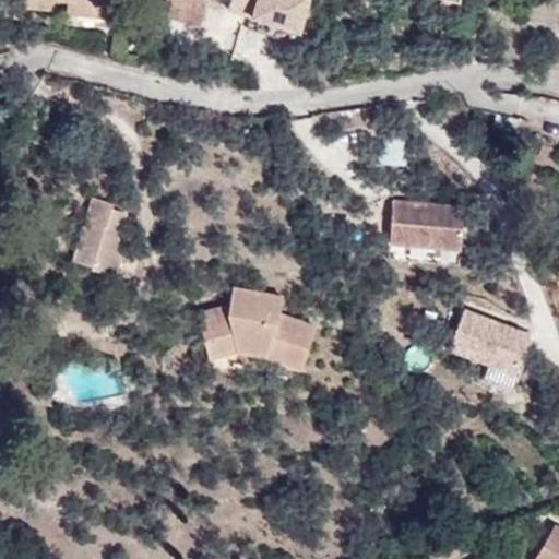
[(174,18),(178,0),(165,0),(162,13),(174,18)]
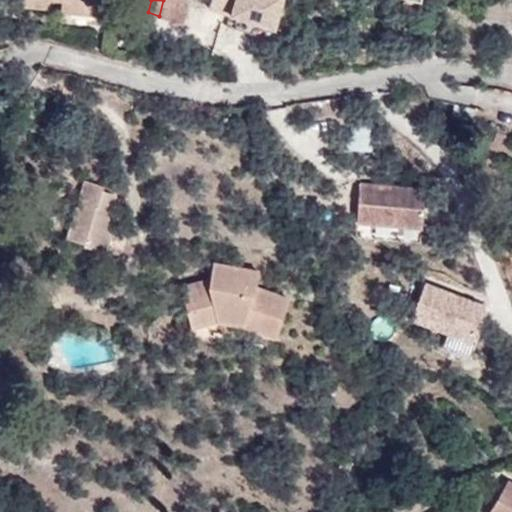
[(183,23),(190,0),(163,0),(159,16),(183,23)]
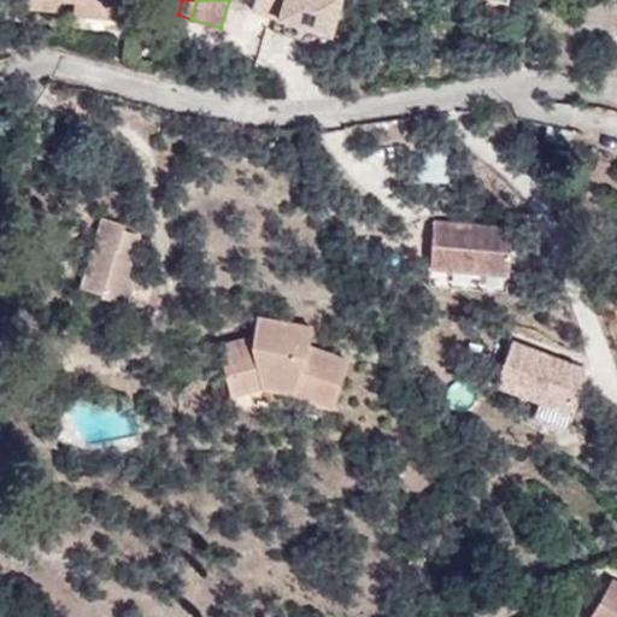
[(321,23),(328,0),(250,0),(250,1),(321,23)]
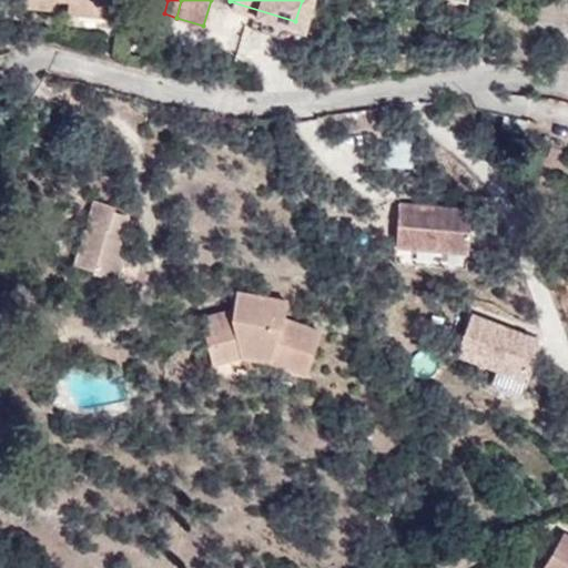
[(110,7),(68,2),(67,11),(109,16),(110,7)]
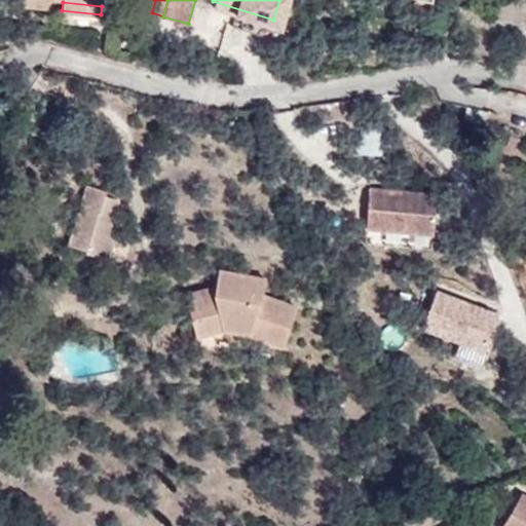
[(382,130),(360,127),(355,154),(378,158),(382,130)]
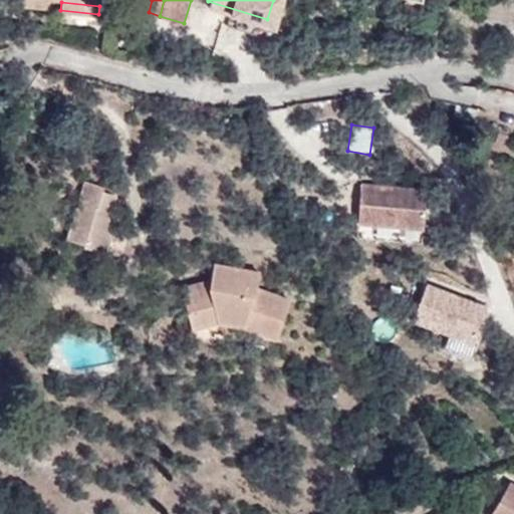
[(510,150),(513,138),(499,132),(495,144),(510,150)]
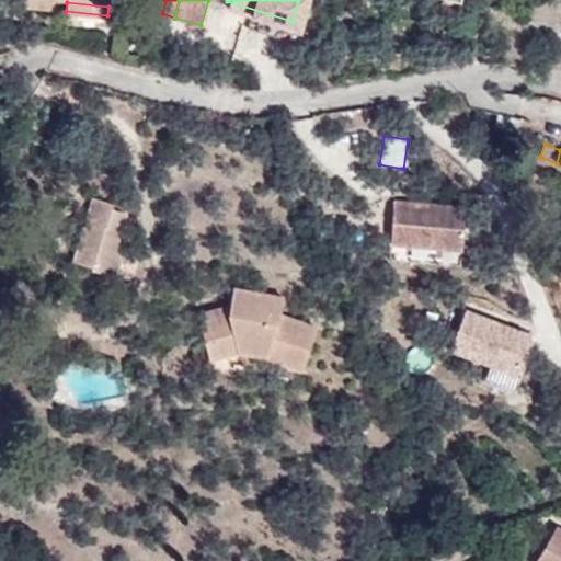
[(118,252),(126,226),(122,225),(125,213),(112,209),(114,204),(92,198),(72,262),(92,267),(91,270),(115,276),(123,253),(118,252)]
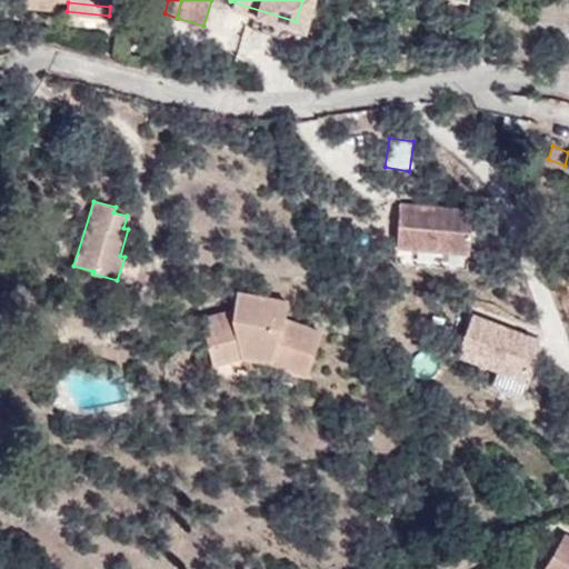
[(468,252),(472,210),(400,203),(396,247),(468,252)]
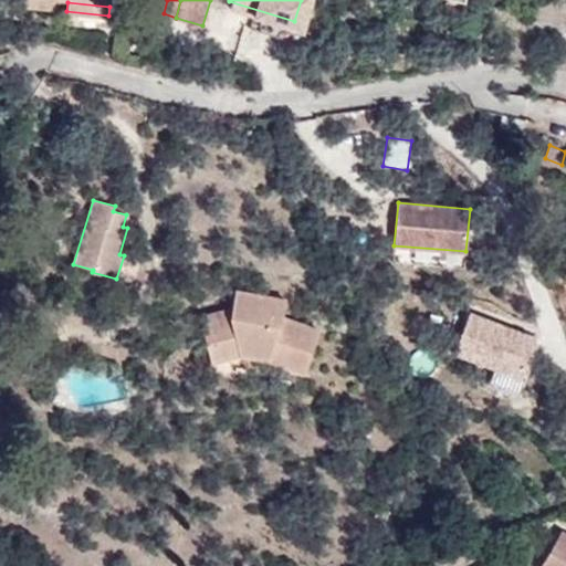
[(320,329),(282,317),(285,300),(236,291),(232,308),(230,316),(201,324),(210,363),(240,355),(273,362),(304,373),(320,329)]
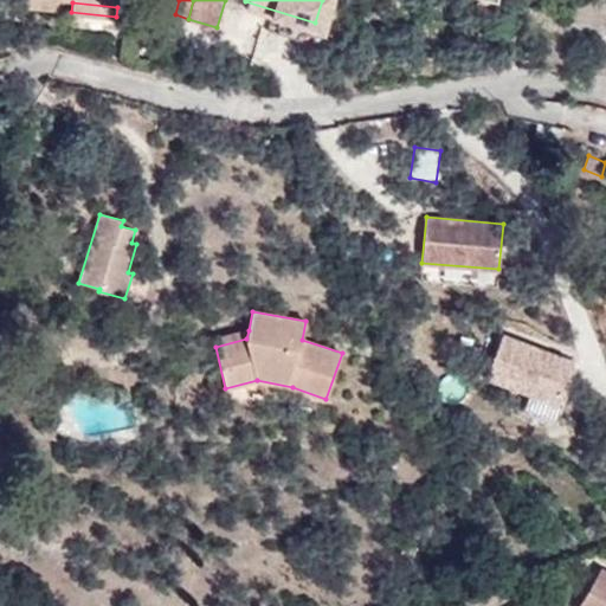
[(0,354),(1,355),(10,321),(0,317),(0,354)]
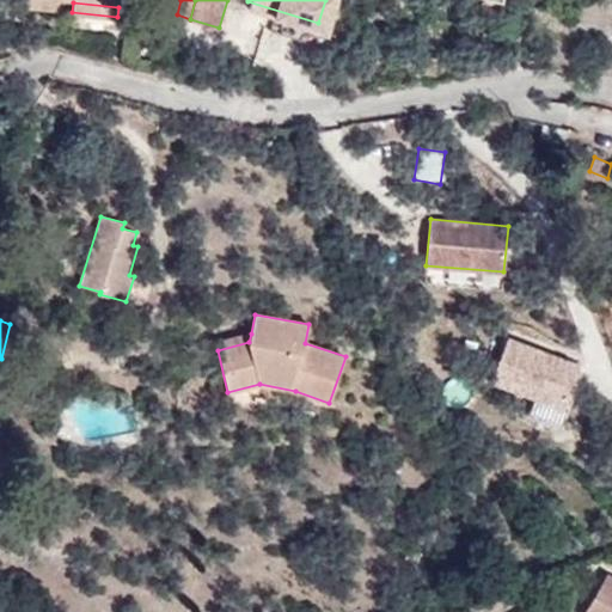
[(249,342),(251,334),(215,343),(218,350),(249,342)]
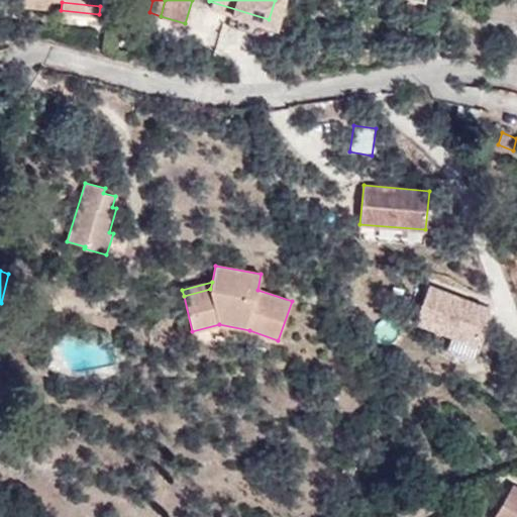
[(414,321),(476,344),(490,307),(428,284),(414,321)]
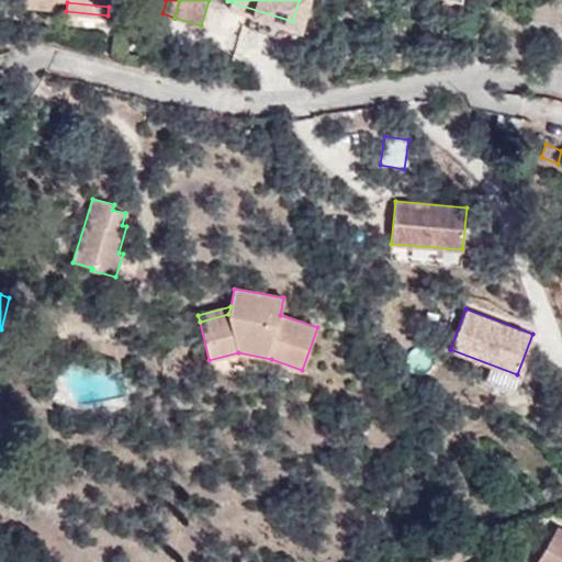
[(561,561),(561,530),(558,528),(537,561),(561,561)]
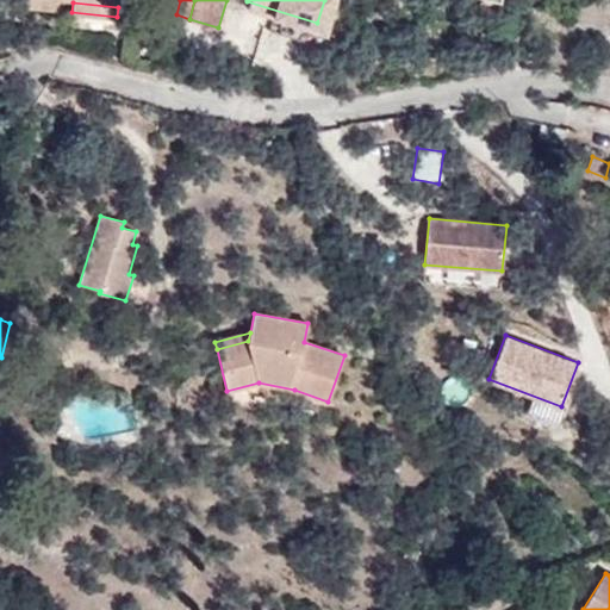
[(542,609),(537,599),(517,609),(542,609)]
